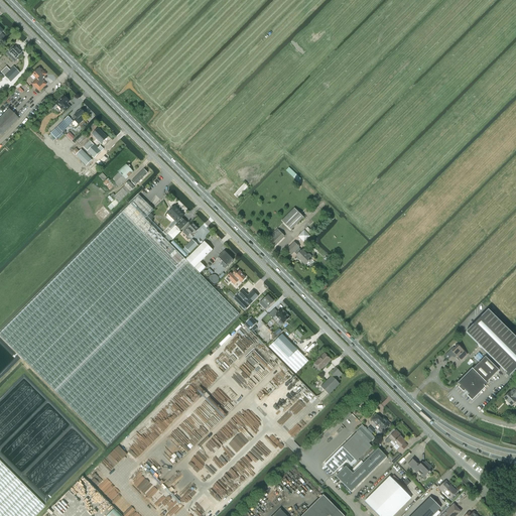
[(21,52),(15,46),(14,47),(12,45),(7,50),(9,52),(15,58),(17,60),(22,55),(20,53),(21,52)]
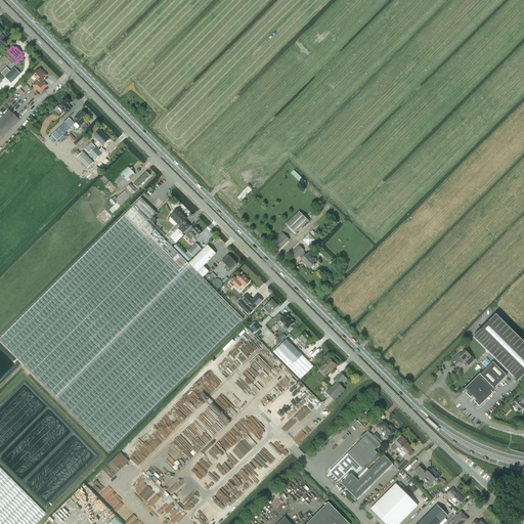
[(6,68),(0,74),(4,77),(4,78),(10,84),(19,75),(13,68),(9,72),(6,68)]
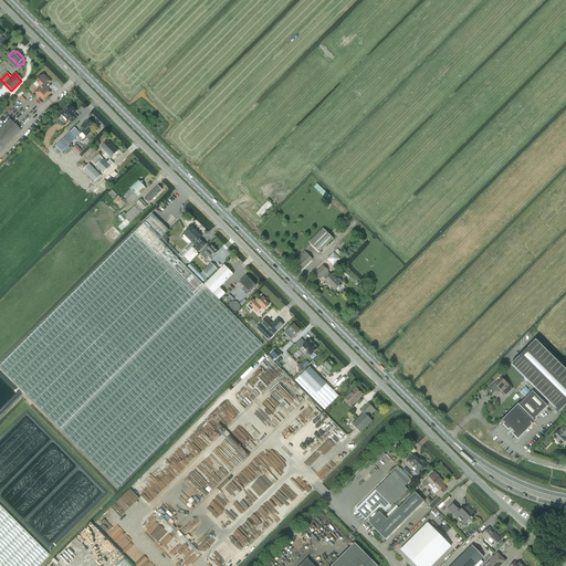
[(34,93),(43,101),(51,93),(46,88),(45,86),(51,82),(42,74),(34,82),(40,87),(34,93)]
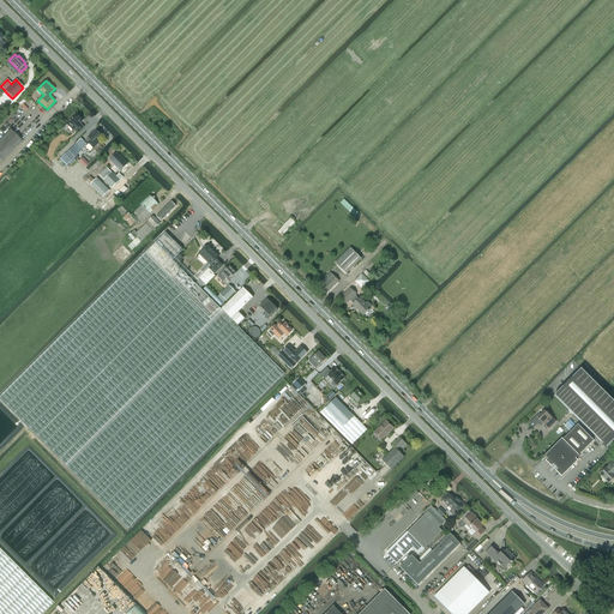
[(84,127),(80,124),(83,121),(76,114),(66,122),(73,131),(74,128),(78,133),(84,127)]
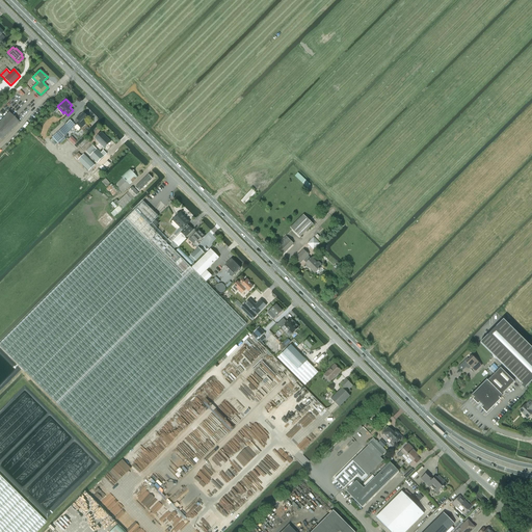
[(0,121),(0,139),(1,141),(19,123),(9,112),(0,121)]
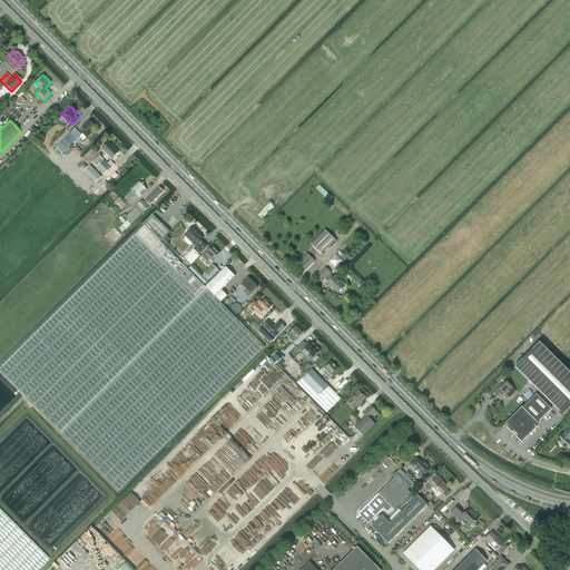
[(94,131),(91,129),(95,127),(89,121),(86,125),(86,124),(81,128),(84,130),(81,133),(82,134),(87,138),(94,131)]
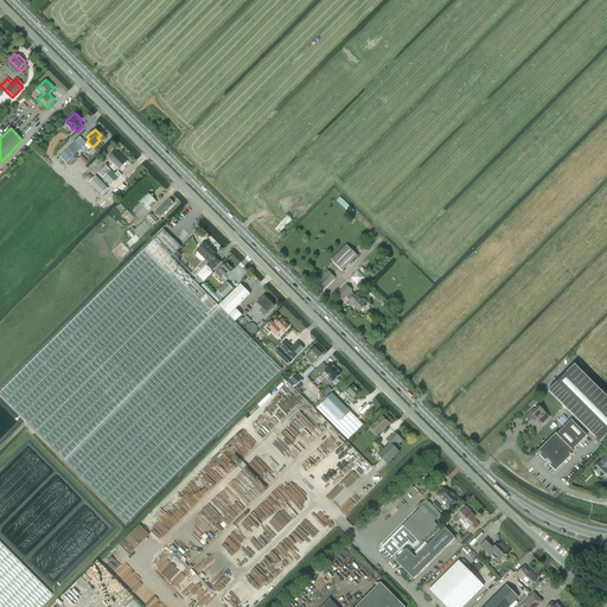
[(81,147),(82,148),(87,144),(80,136),(75,141),(68,148),(72,154),(77,149),(77,151),(81,147)]
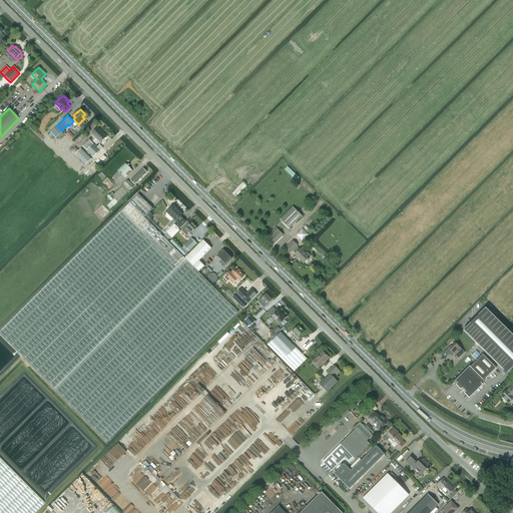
[(100,143),(106,137),(97,127),(91,133),(100,143)]
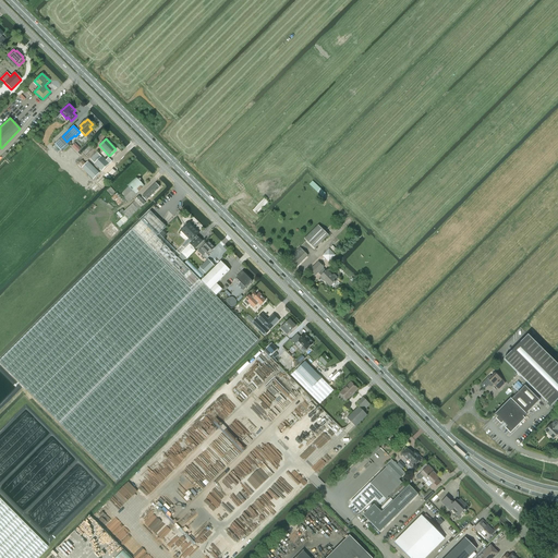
[(72,146),(77,153),(81,149),(75,143),(72,146)]
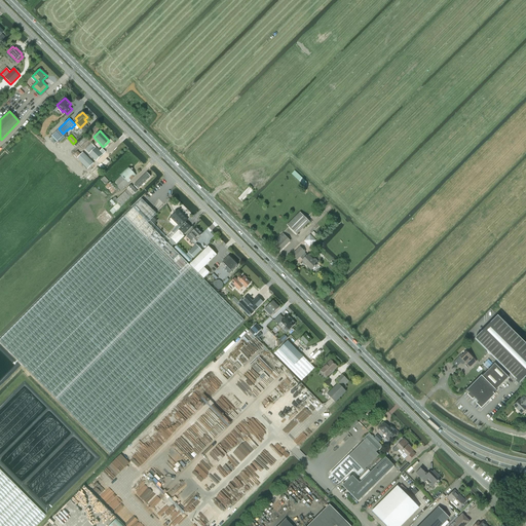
[(85,150),(97,161),(106,152),(102,149),(100,152),(91,144),(85,150)]
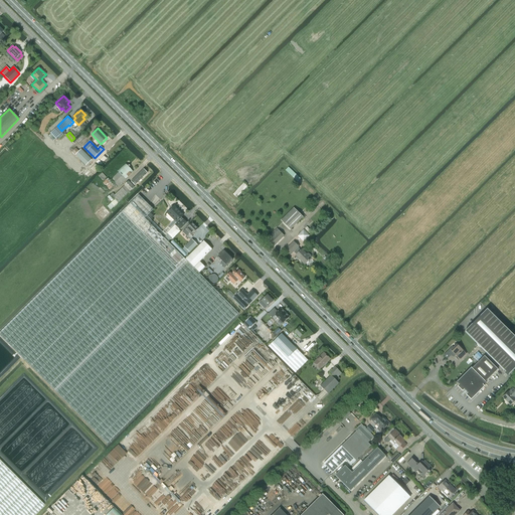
[(75,155),(87,166),(92,160),(81,149),(75,155)]
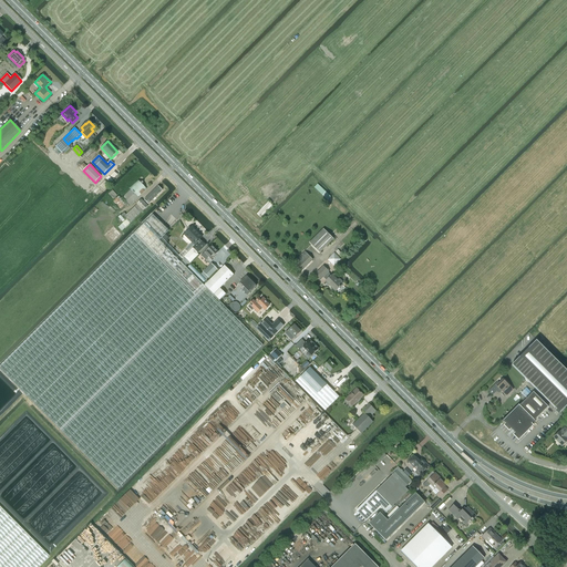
[(130,188),(131,189),(138,197),(146,188),(137,179),(130,188)]
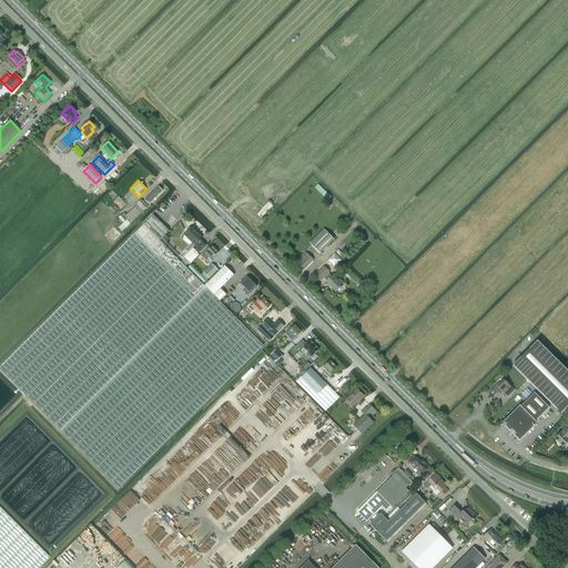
[(105,181),(99,188),(103,191),(110,185),(105,181)]
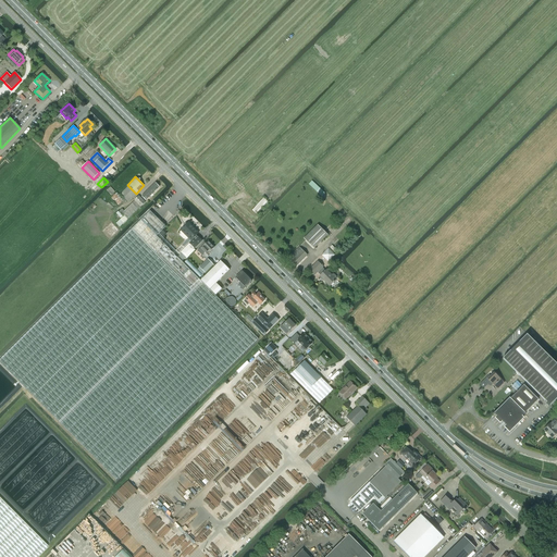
[(141,197),(146,200),(160,187),(156,183),(141,197)]
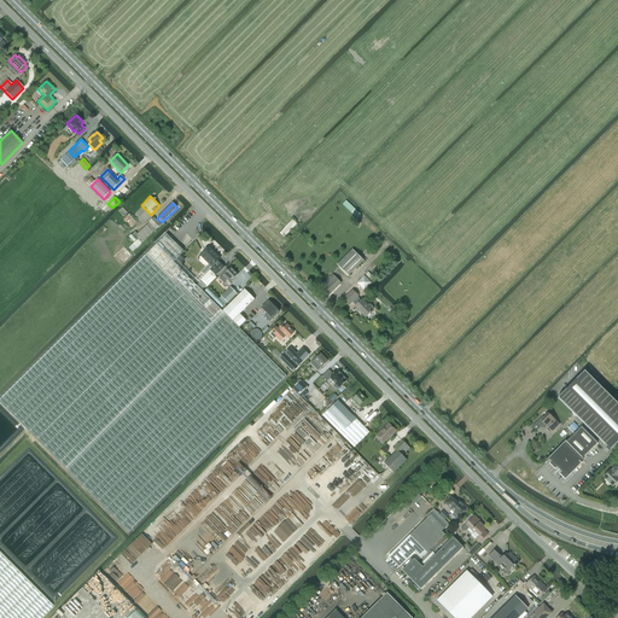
[(147,219),(151,215),(143,207),(134,216),(143,225),(147,219)]
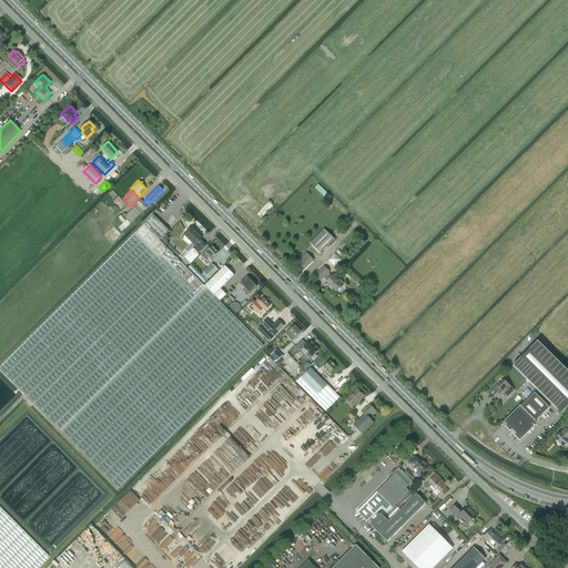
[(114,202),(121,210),(128,204),(120,196),(114,202)]
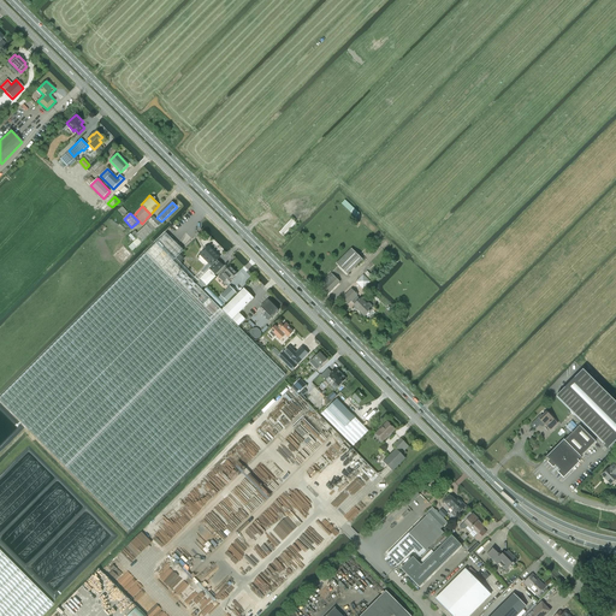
[(141,242),(155,229),(161,224),(154,217),(148,221),(149,223),(137,234),(135,236),(137,238),(141,242)]
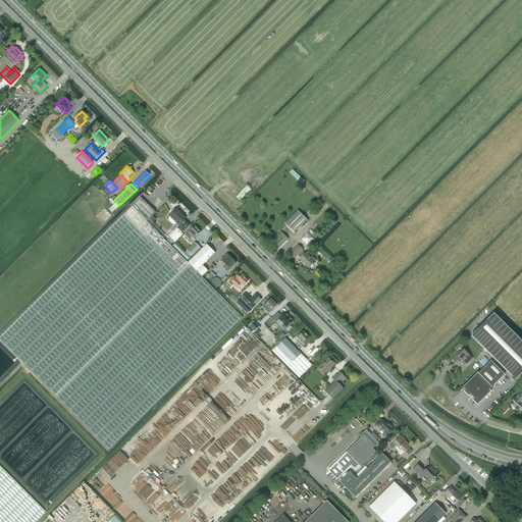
[(141,198),(124,214),(185,272),(191,266),(170,245),(167,242),(169,240),(168,238),(165,235),(153,222),(149,219),(153,215),(156,213),(141,198)]
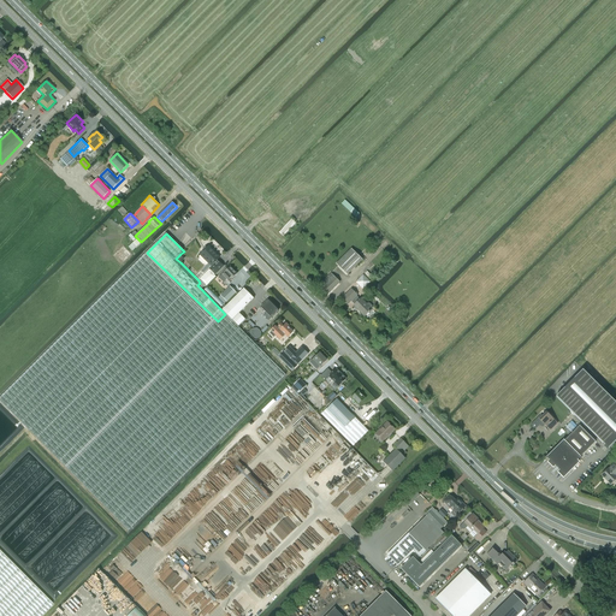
[(129,247),(132,252),(141,242),(137,238),(129,247)]
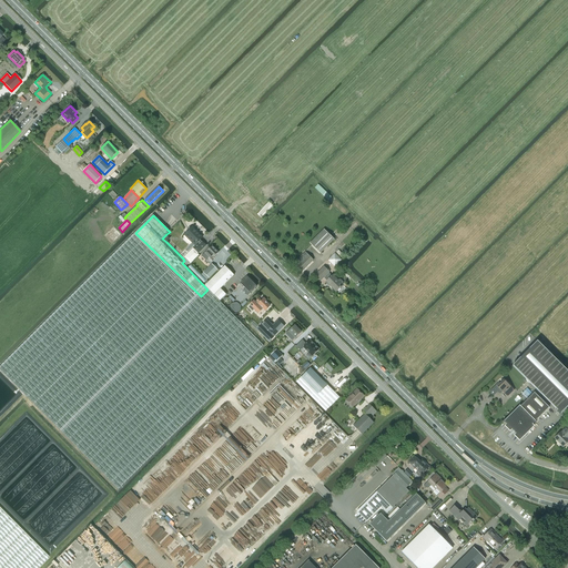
[(188,233),(185,235),(195,245),(200,241),(202,239),(195,232),(196,231),(192,227),(191,229),(190,227),(186,232),(188,233)]
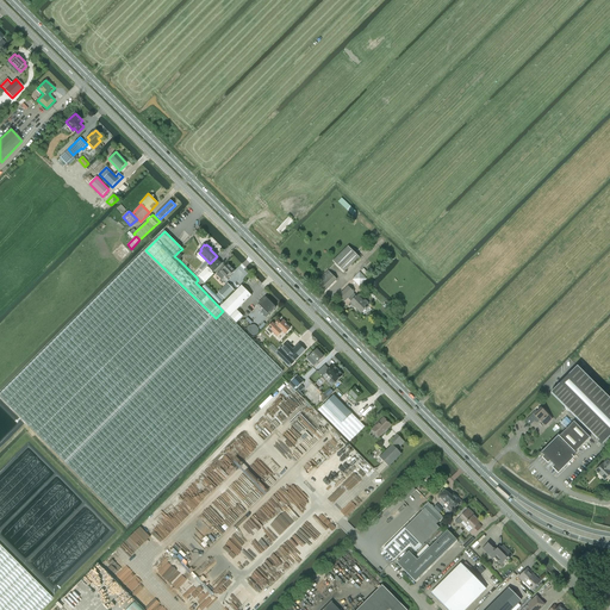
[(348,247),(334,261),(344,273),(360,257),(348,247)]
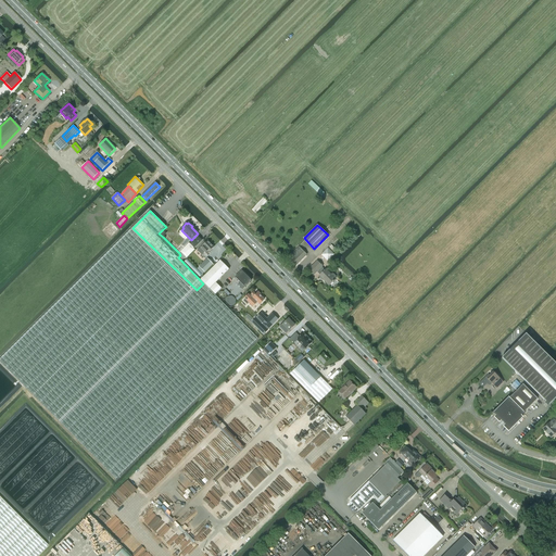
[(133,228),(0,359),(0,362),(116,479),(258,339),(203,283),(197,290),(133,228)]
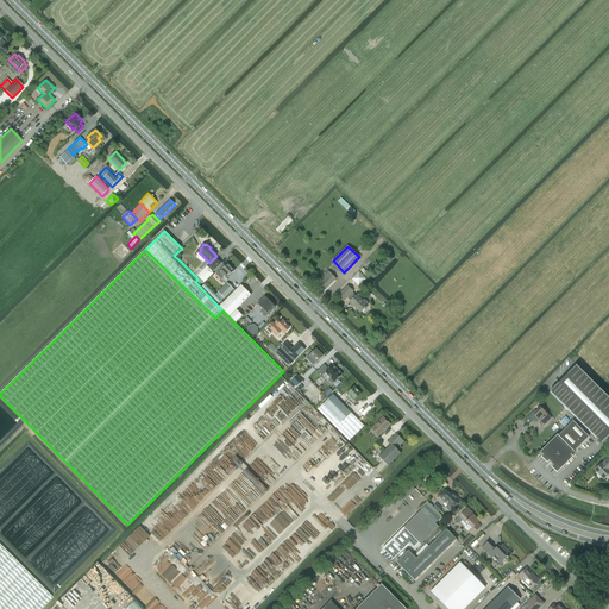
[(209,264),(198,276),(200,278),(203,282),(205,283),(214,274),(212,272),(213,271),(221,263),(215,258),(215,259),(214,258),(209,263),(211,264),(209,264)]
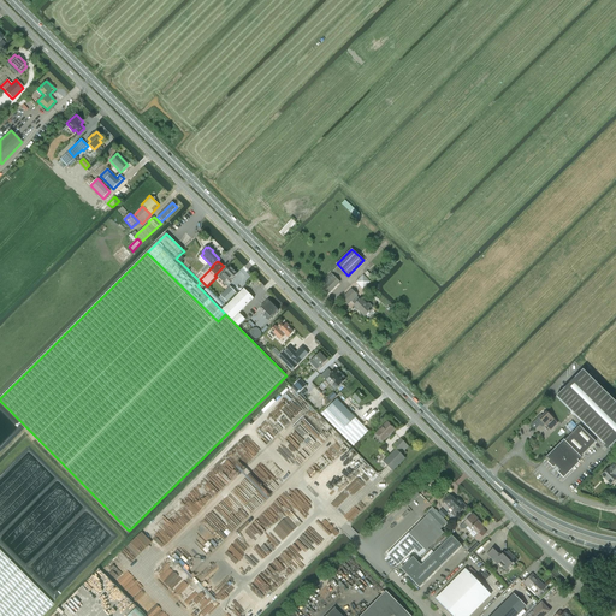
[(223,274),(229,282),(237,274),(230,267),(223,274)]
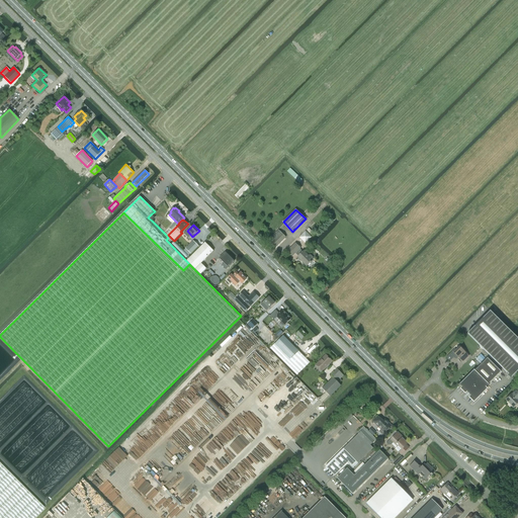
[(268,241),(275,248),(286,238),(279,230),(268,241)]
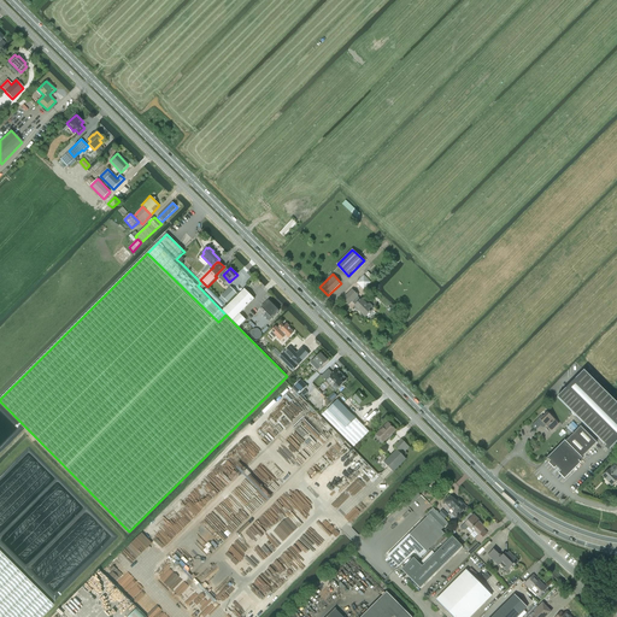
[(236,293),(230,287),(223,294),(221,297),(227,303),(229,300),(236,293)]
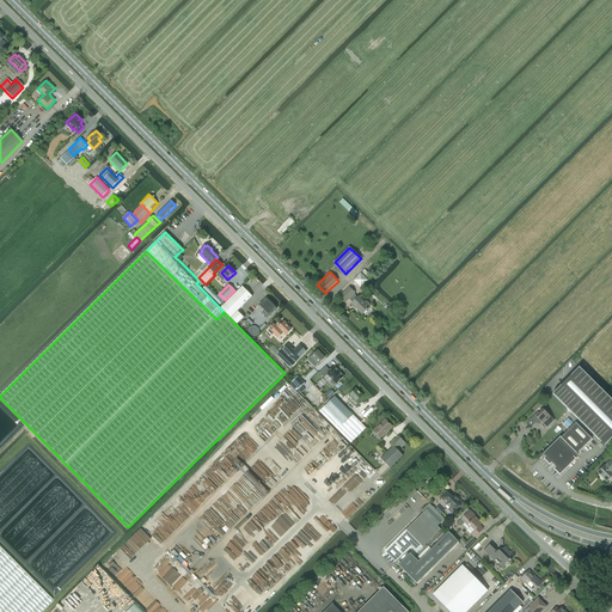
[(231,318),(245,305),(252,297),(243,287),(230,300),(220,308),(231,318)]
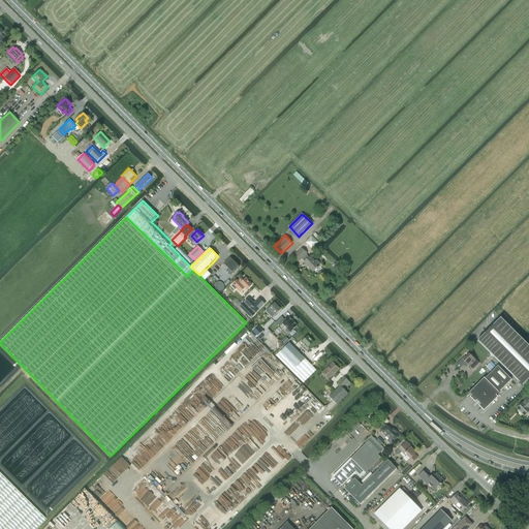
[(299,261),(302,258),(306,254),(307,254),(302,249),(293,256),(299,261)]
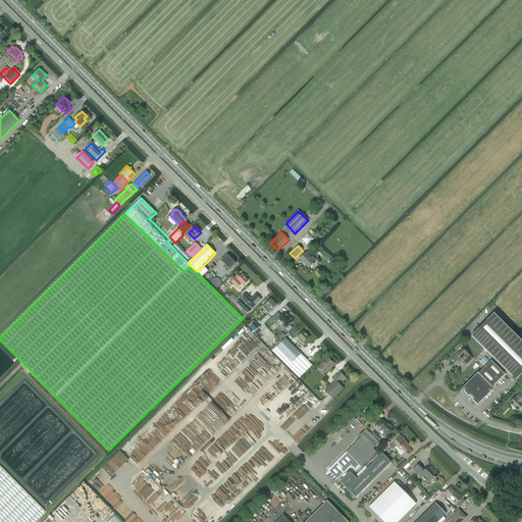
[(305,254),(302,251),(298,255),(301,258),(300,259),(306,265),(307,264),(310,267),(315,262),(315,261),(315,260),(313,257),(312,257),(311,258),(306,253),(305,254)]
